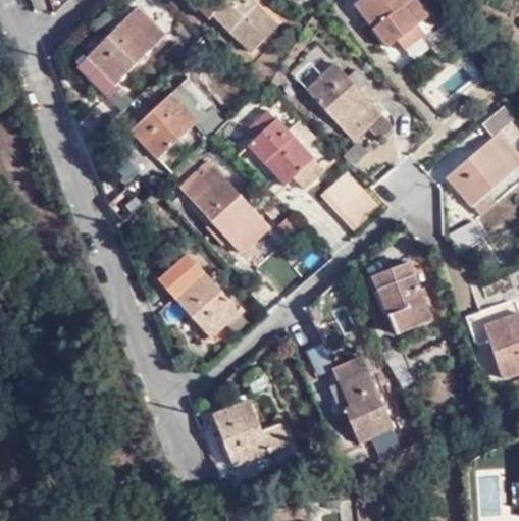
[(190,0),(208,17),(212,12),(251,51),(276,24),(251,0),(190,0)]
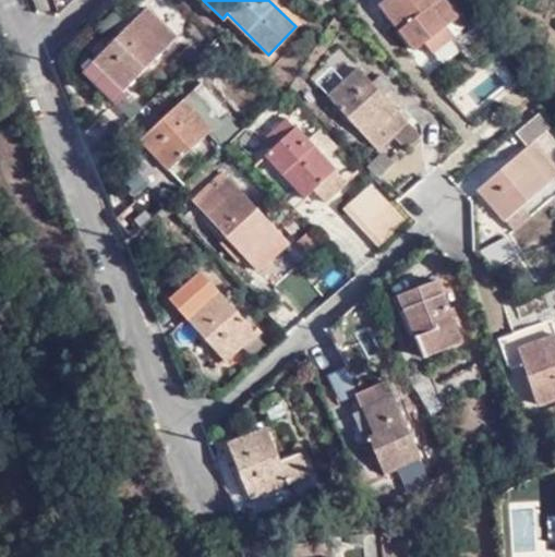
[(455,20),(439,0),(383,0),(378,4),(413,51),(423,44),(430,53),(453,37),(445,27),(455,20)]
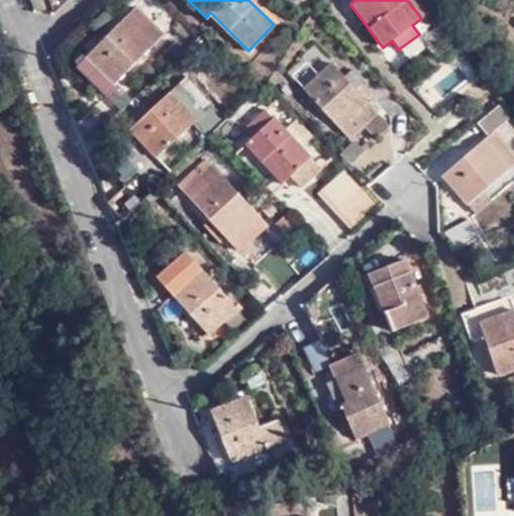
[(162,33),(134,7),(89,55),(88,53),(77,65),(106,94),(118,82),(117,81),(162,33)]
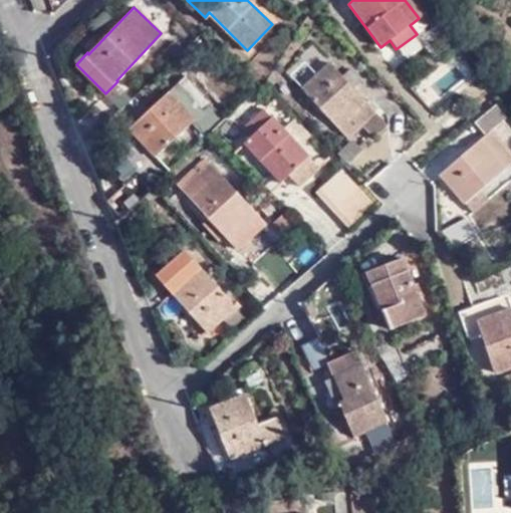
[(436,108),(474,81),(456,56),(418,83),(436,108)]
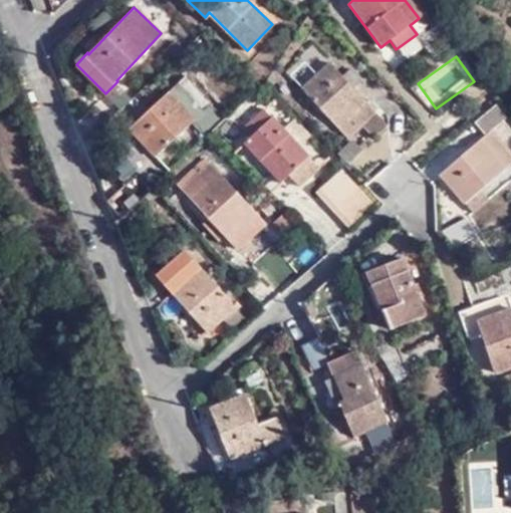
[(373,110),(349,85),(340,76),(327,62),(301,87),(344,137),(359,123),(372,111),(373,110)]
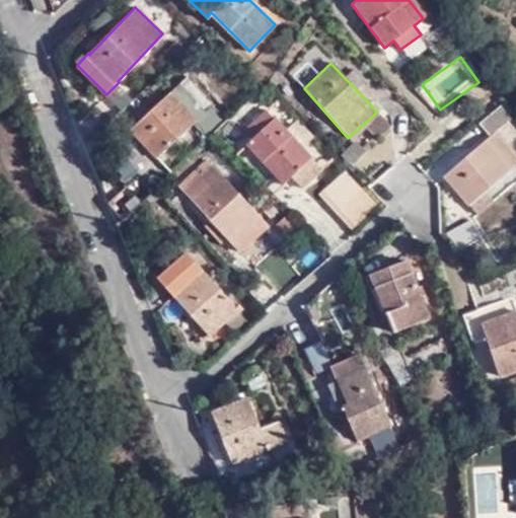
[(344,77),(353,86),(361,79),(352,69),(344,77)]
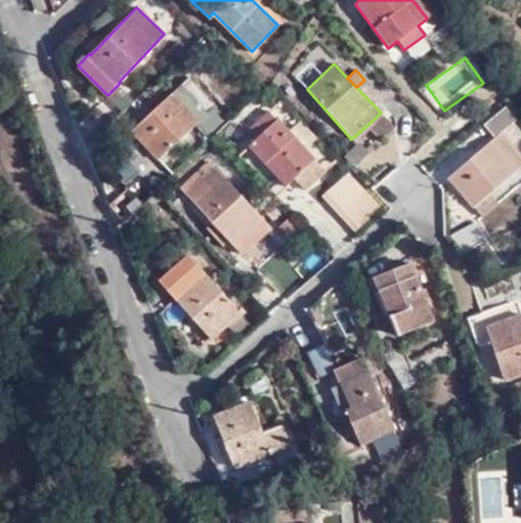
[(200,121),(214,135),(232,119),(191,76),(134,128),(160,157),(200,121)]
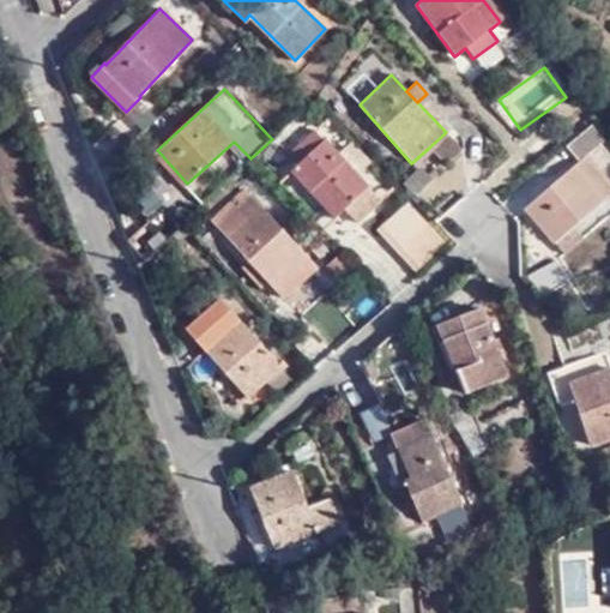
[(604,139),(590,121),(566,144),(578,161),(523,208),(551,241),(554,240),(602,200),(609,193),(609,187),(607,184),(609,180),(609,154),(599,143),(604,139)]
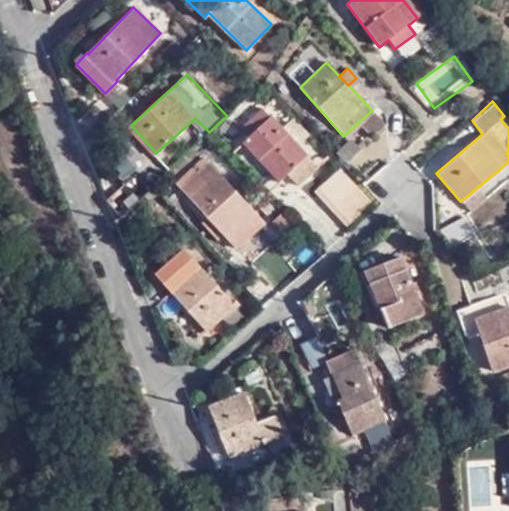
[(97,102),(74,123),(83,139),(109,115),(97,102)]
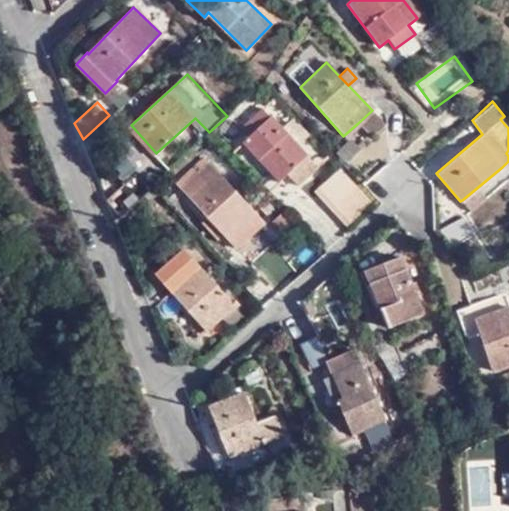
[(284,134),(281,131),(262,110),(244,127),(252,135),(244,142),(279,182),(286,175),(297,186),(315,169),(296,147),(284,134)]
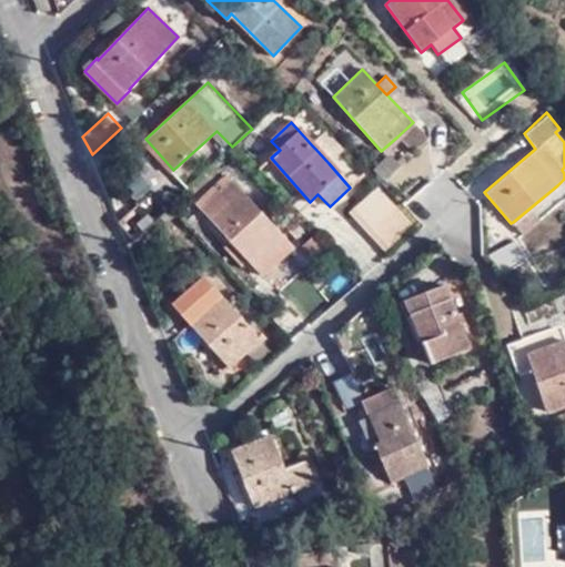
[(412,123),(397,137),(411,150),(425,138),(412,123)]
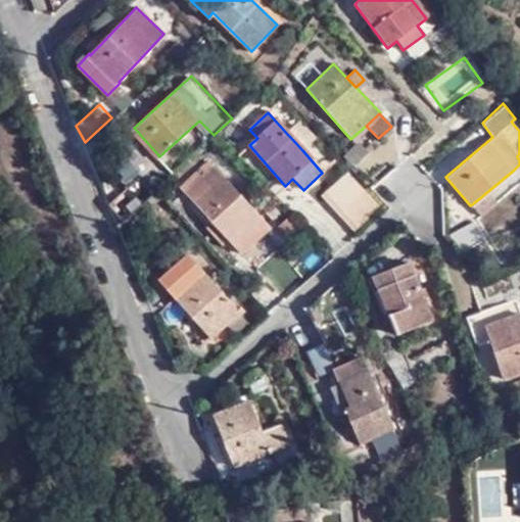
[(298,124),(287,134),(290,137),(302,150),(314,140),(298,124)]
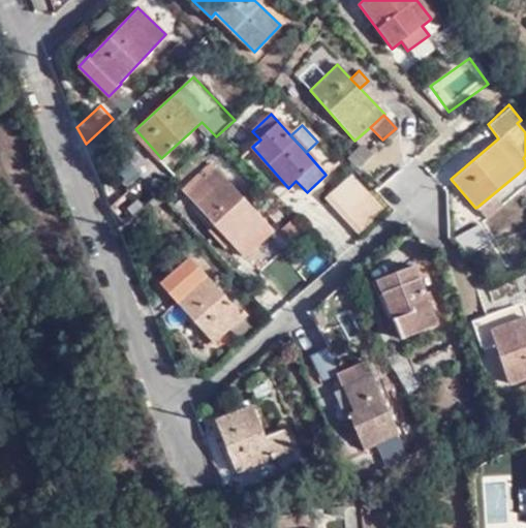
[(362,146),(348,157),(357,167),(370,156),(362,146)]
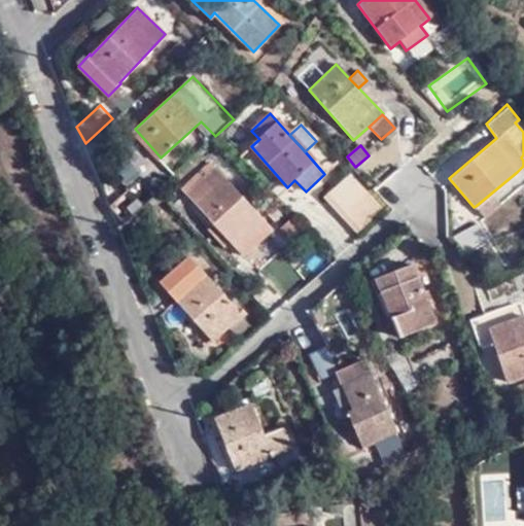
[(230,241),(245,229),(246,229),(260,215),(214,166),(186,191),(230,241)]
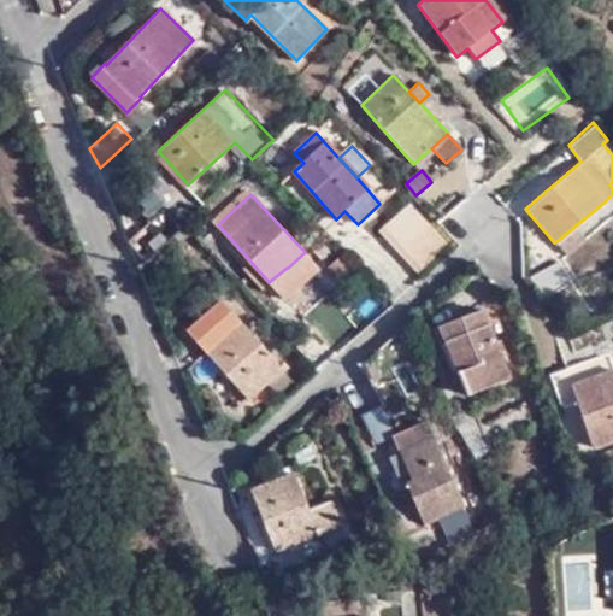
[(612,217),(612,210),(605,201),(556,241),(569,256),(612,217)]
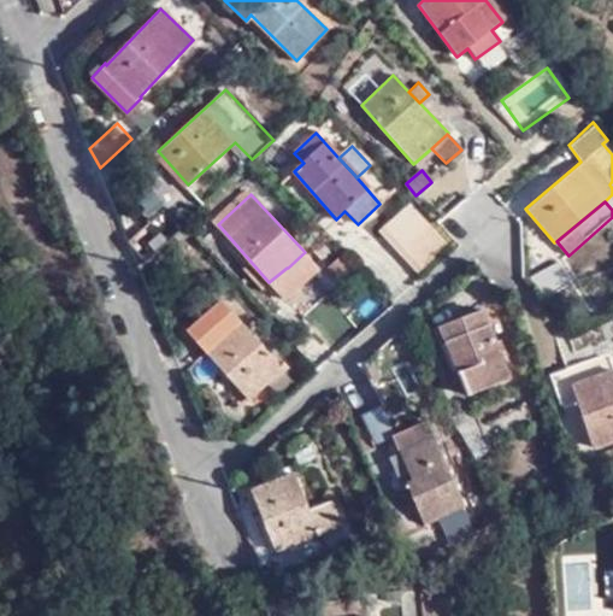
[(398,250),(428,222),(412,204),(381,233),(398,250)]
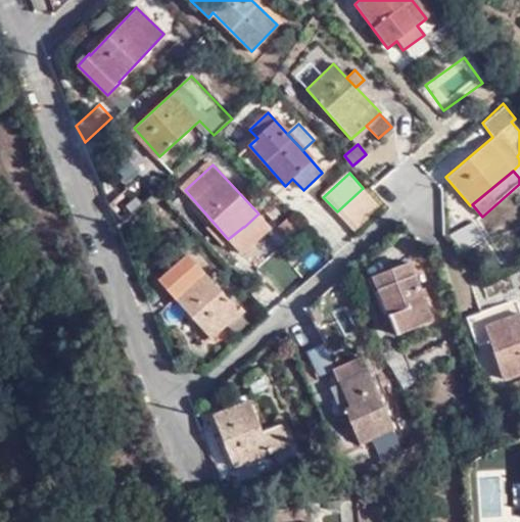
[(132,185),(108,205),(121,221),(144,198),(132,185)]
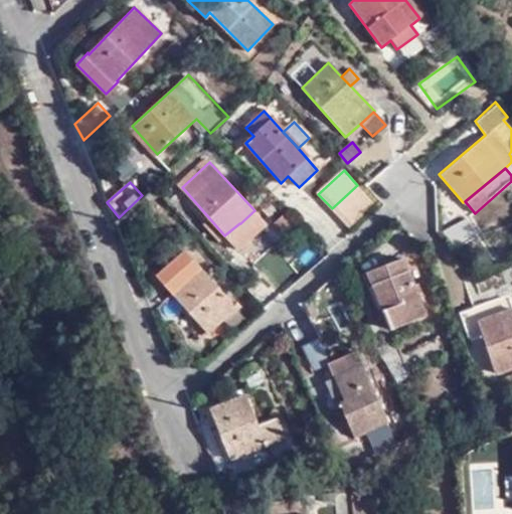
[(373,203),(357,185),(332,208),(348,226),(373,203)]
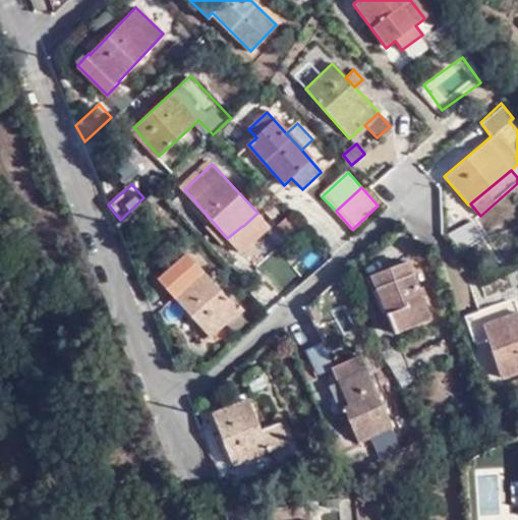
[(243,226),(242,226),(250,234),(264,222),(257,213),(243,226)]
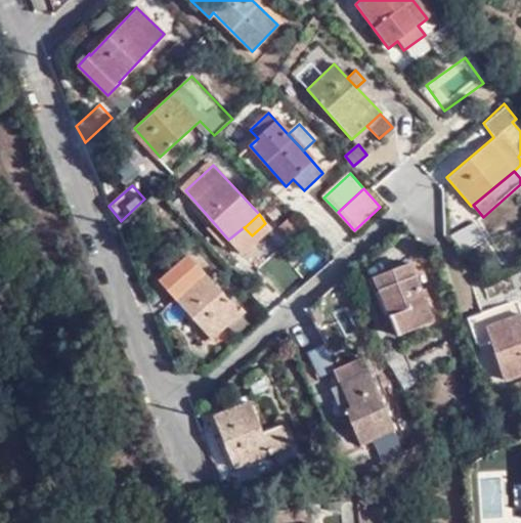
[(226,323),(239,312),(189,256),(160,280),(210,338),(226,323)]
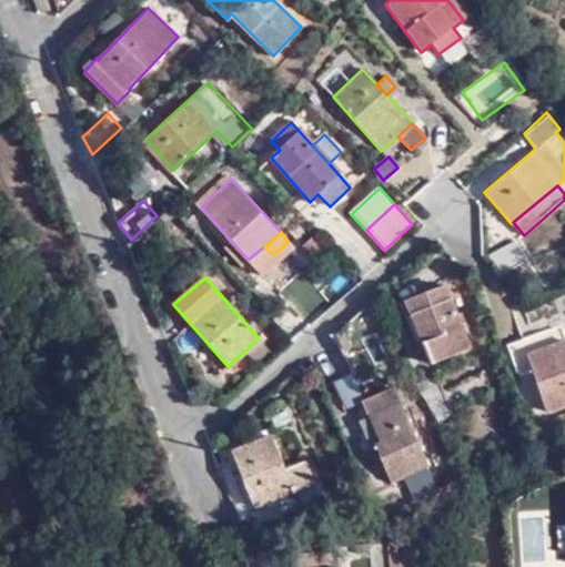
[(432,362),(467,346),(443,284),(423,291),(406,297),(432,362)]
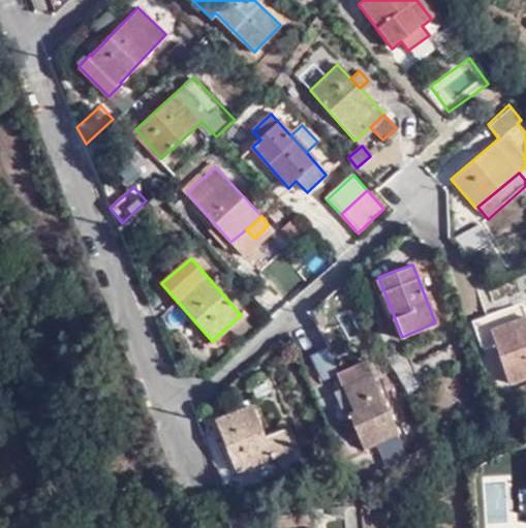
[(251,325),(241,315),(228,327),(238,337),(251,325)]
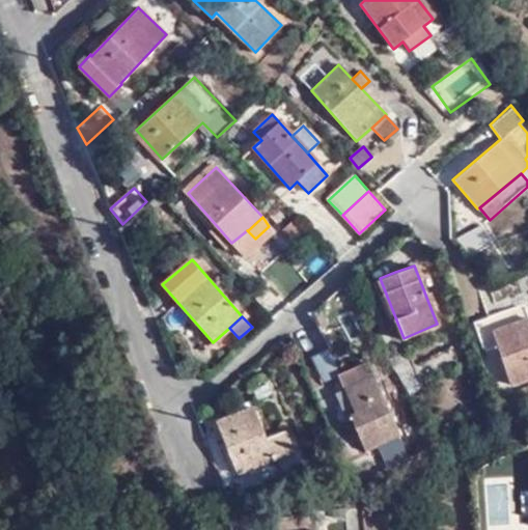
[(487,316),(470,323),(482,358),(499,353),(508,383),(527,377),(527,319),(493,332),(487,316)]
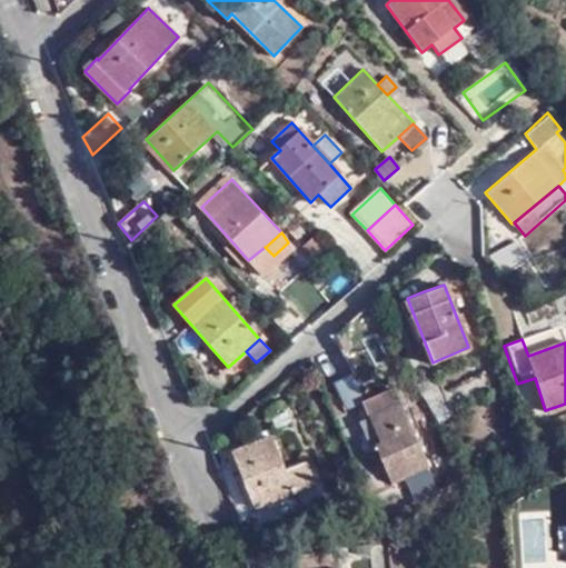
[(354,371),(331,381),(345,411),(367,401),(354,371)]
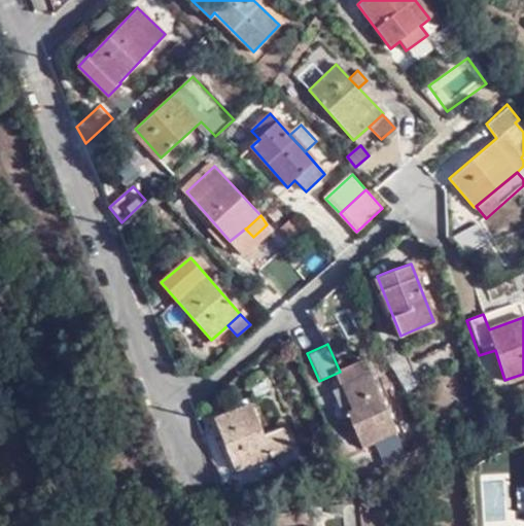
[(398,346),(384,355),(398,380),(413,372),(398,346)]
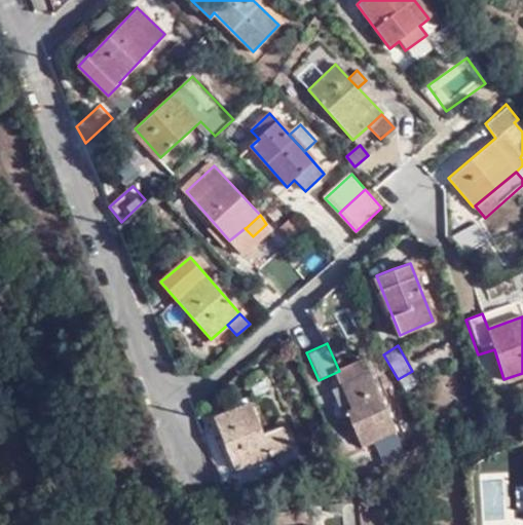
[(334,373),(339,384),(349,409),(344,412),(359,444),(393,430),(368,372),(363,361),(334,373)]
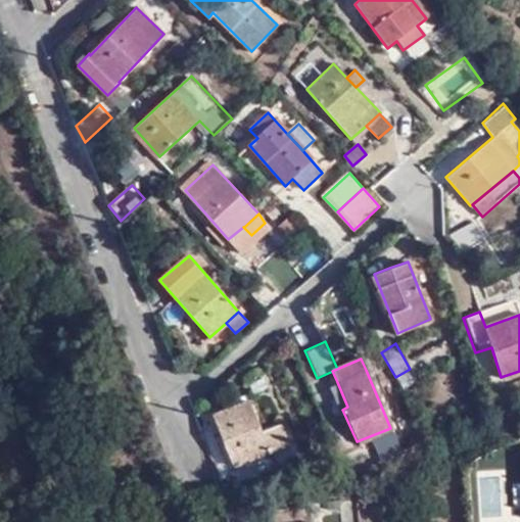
[(248,401),(213,416),(232,466),(285,444),(278,425),(261,431),(248,401)]
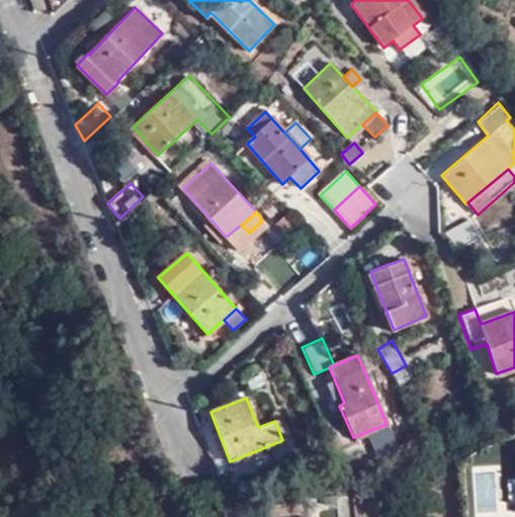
[(419,434),(373,454),(382,476),(429,455),(419,434)]
